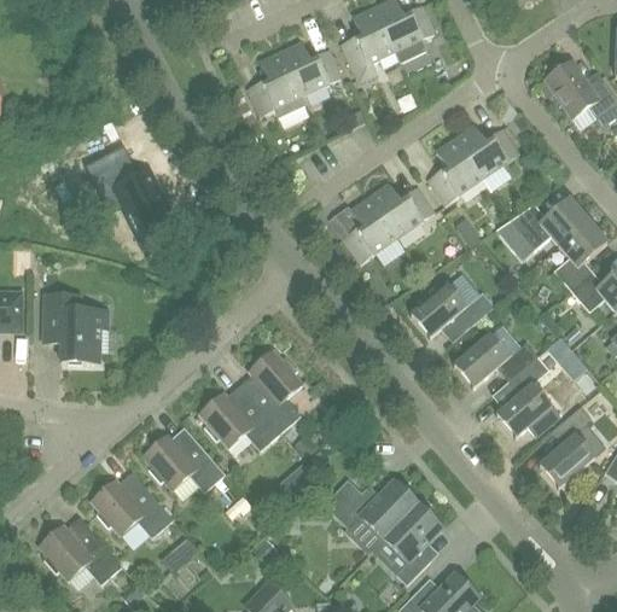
[(395,51),(399,59),(425,47),(421,39),(435,31),(423,4),(402,13),(396,0),(388,0),(374,6),(395,51)]
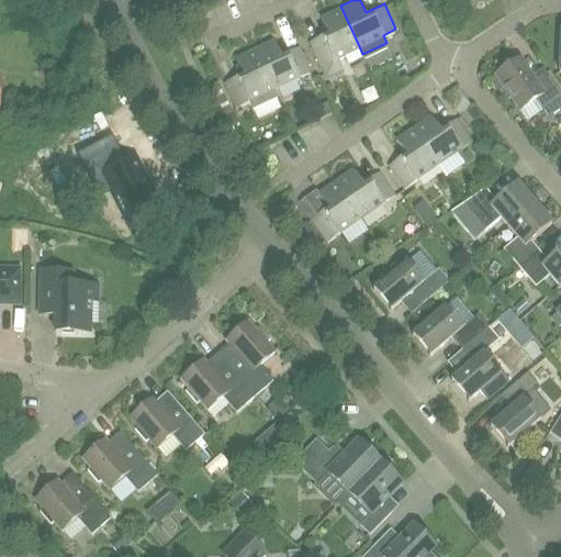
[(339,56),(359,46),(340,6),(321,15),(328,30),(310,39),(326,74),(344,65),(339,56)]
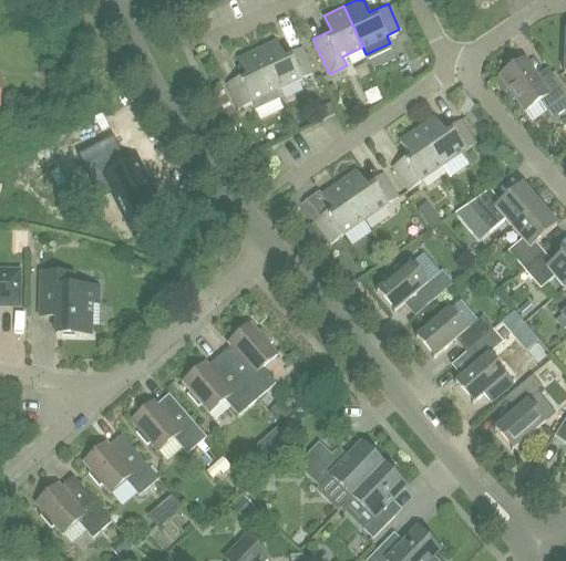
[(277,38),(258,47),(277,87),(314,70),(301,44),(284,53),(277,38)]
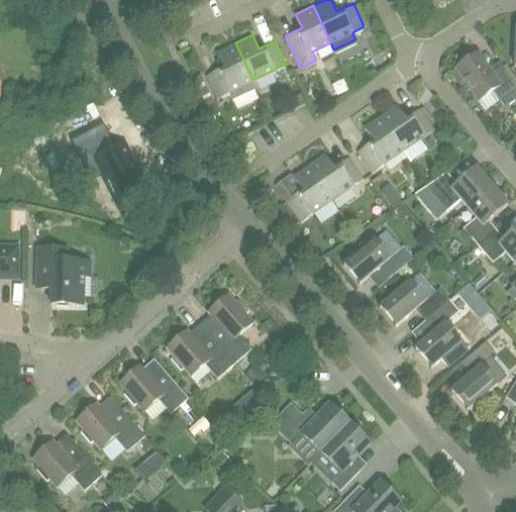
[(252,80),(235,42),(217,52),(223,65),(207,73),(218,96),(229,91),(233,98),(255,87),(252,80)]
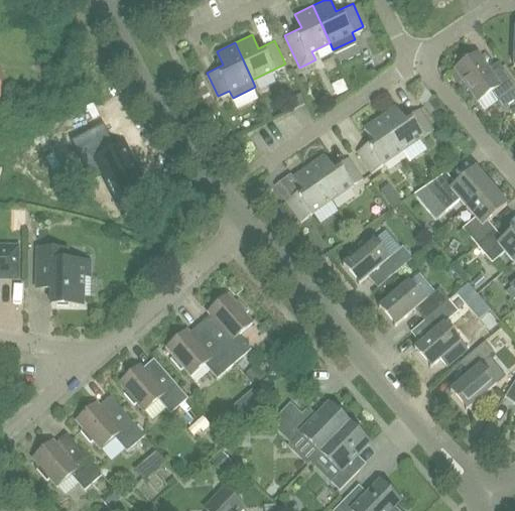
[(497,98),(514,86),(514,82),(502,64),(492,71),(478,49),(455,65),(478,98),(491,89),(497,98)]
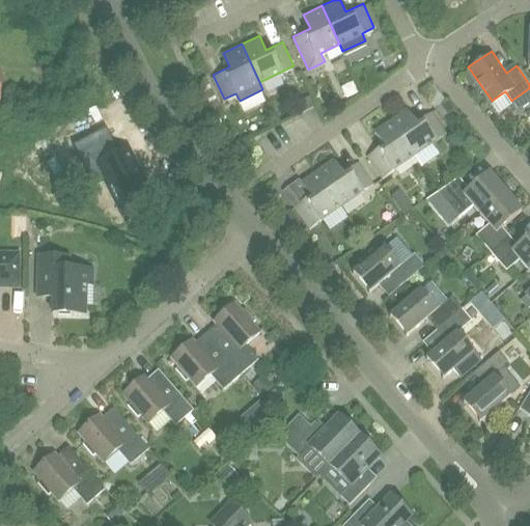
[(213,110),(221,106),(206,76),(198,80),(213,110)]
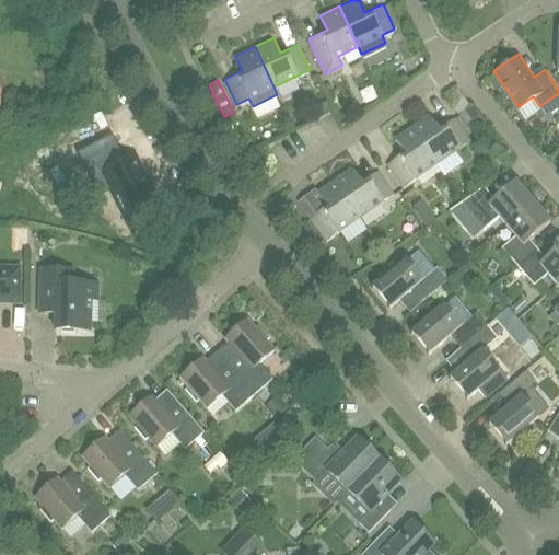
[(479,114),(474,104),(461,113),(467,123),(479,114)]
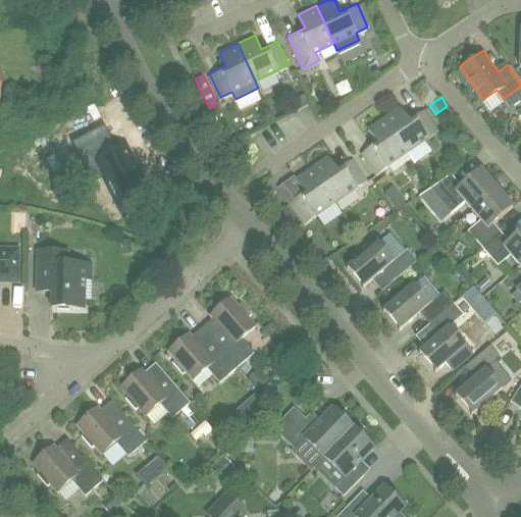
[(384,116),(408,150),(416,161),(432,150),(424,138),(438,128),(424,107),(409,117),(400,105),(384,116)]
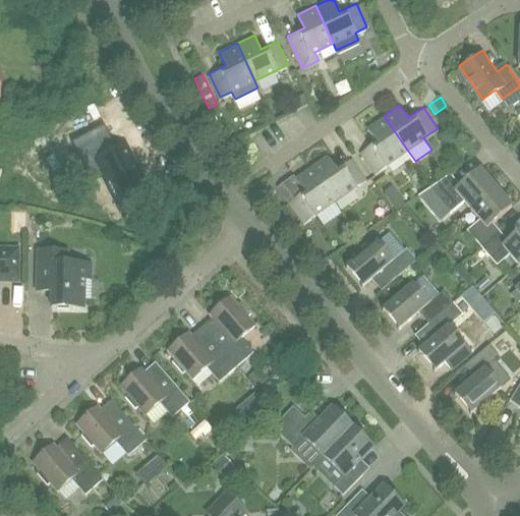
[(376,171),(407,150),(384,116),(367,127),(376,139),(361,150),(376,171)]
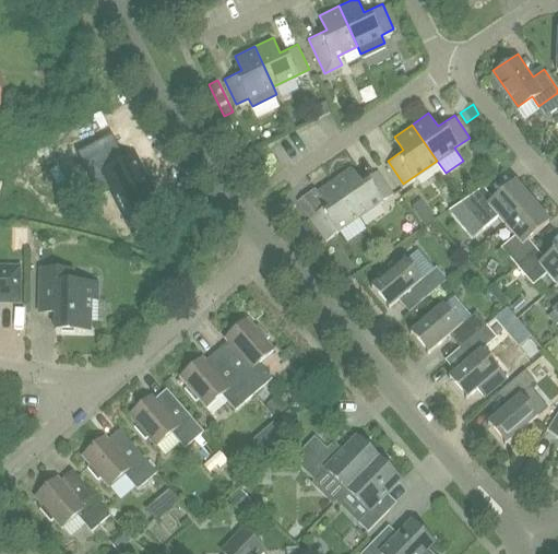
[(129,156),(114,130),(80,149),(94,175),(105,169),(130,215),(162,198),(137,152),(129,156)]
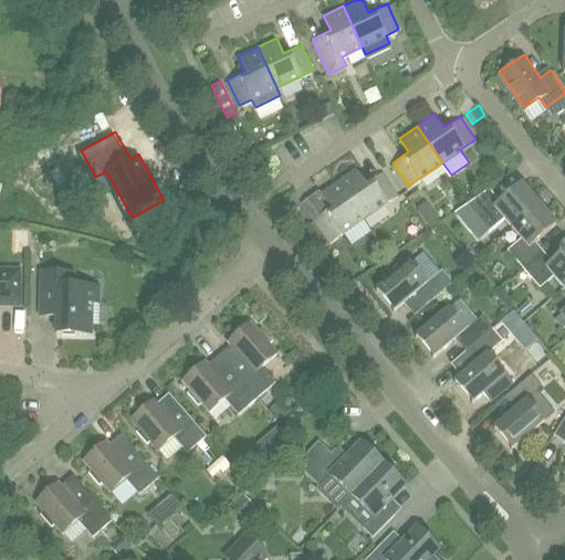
[(59,143),(45,149),(51,161),(65,154),(59,143)]
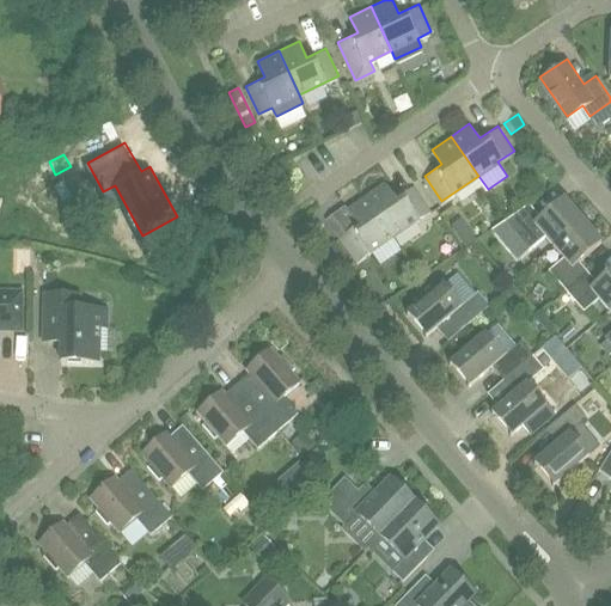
[(518,177),(514,190),(531,194),(533,181),(518,177)]
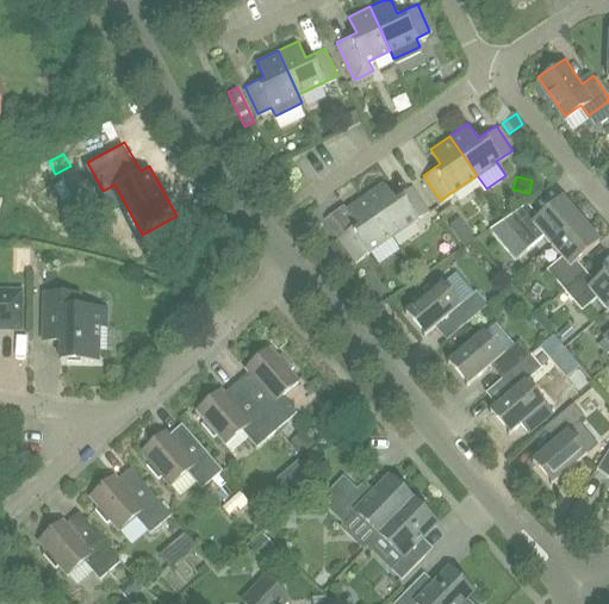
[(384,181),(365,193),(392,234),(429,209),(411,184),(395,195),(384,181)]
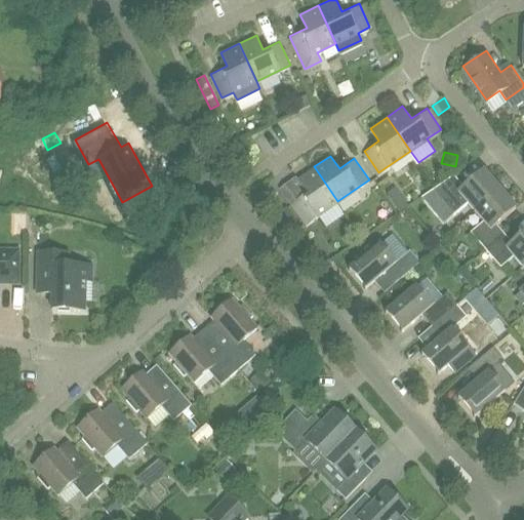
[(337,201),(314,166),(297,177),(307,191),(291,201),(307,223),(337,201)]
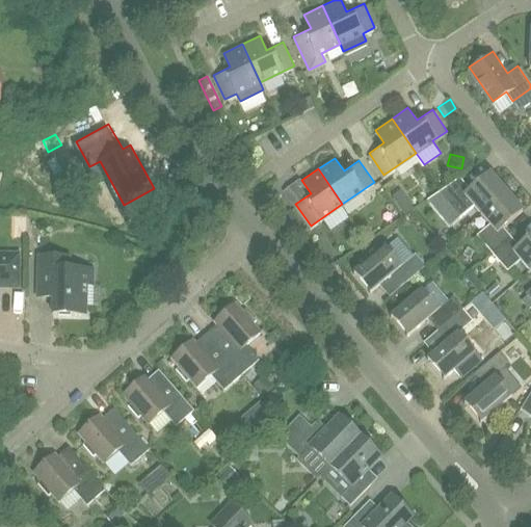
[(472,200),(481,211),(507,189),(489,169),(470,186),(459,175),(439,188),(458,211),(472,200)]
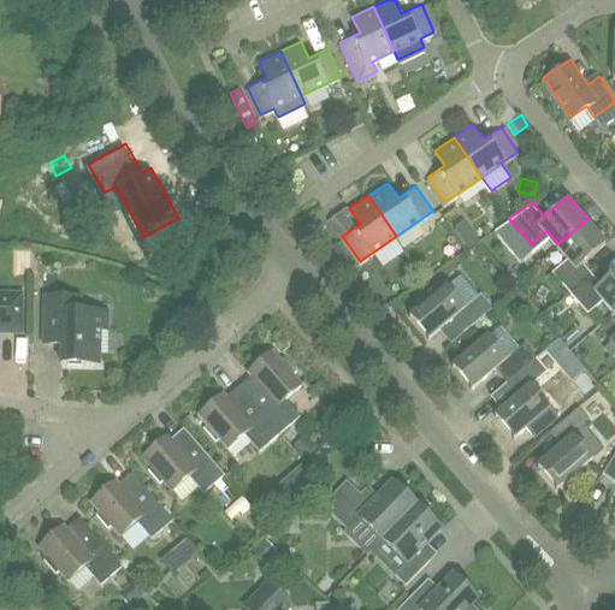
[(587,219),(557,244),(567,256),(551,270),(571,290),(592,271),(583,260),(605,240),(587,219)]
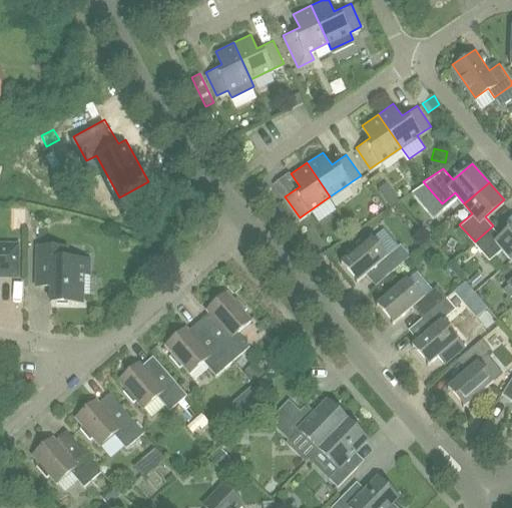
[(399,199),(394,192),(385,199),(390,205),(399,199)]
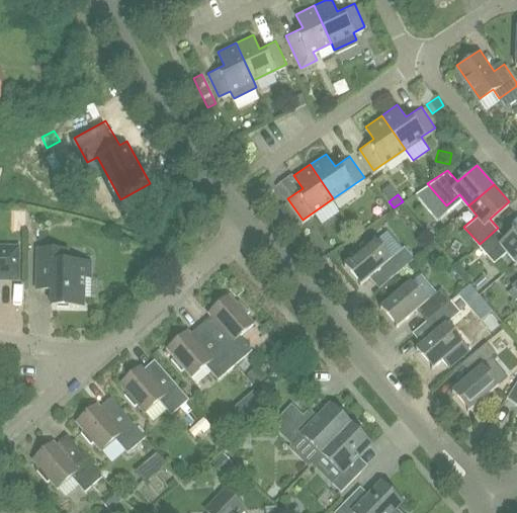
[(507,250),(516,260),(516,226),(505,237),(498,228),(480,244),(494,261),(507,250)]
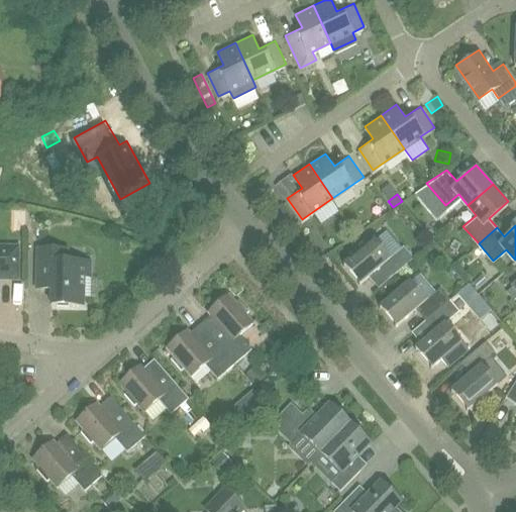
[(354,252),(343,263),(359,281),(380,265),(389,276),(414,254),(404,243),(390,256),(374,236),(371,239),(366,233),(349,247),(354,252)]
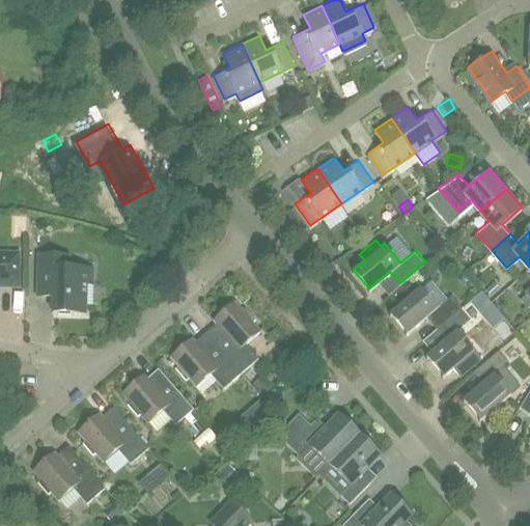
[(92,281),(93,260),(70,260),(70,248),(38,248),(37,278),(53,278),(53,310),(86,311),(86,281),(92,281)]
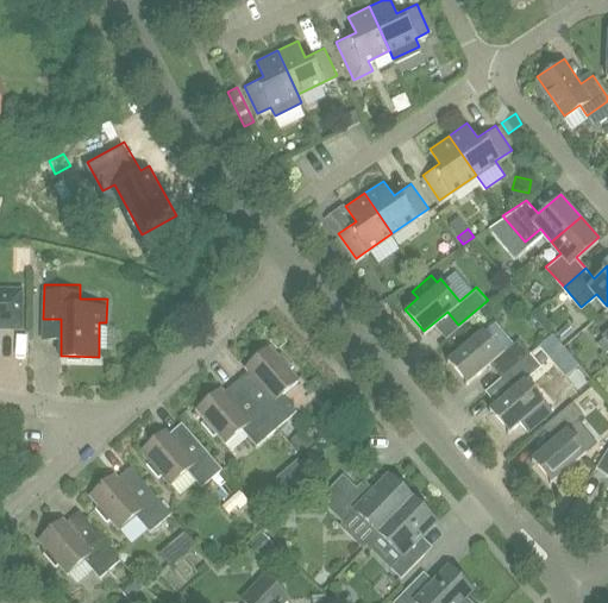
[(0,321),(20,322),(22,288),(0,287),(0,321)]
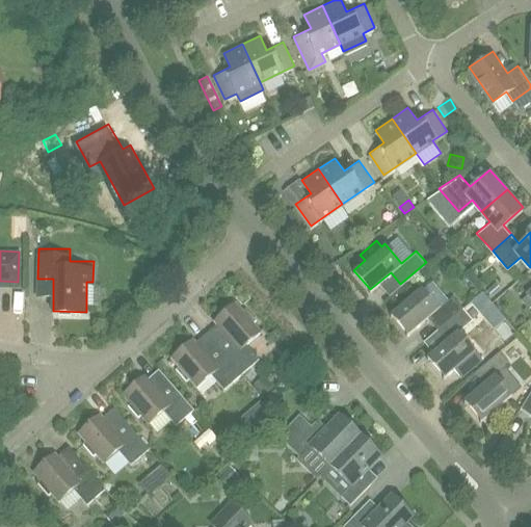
[(502,287),(497,281),(487,289),(493,295),(502,287)]
